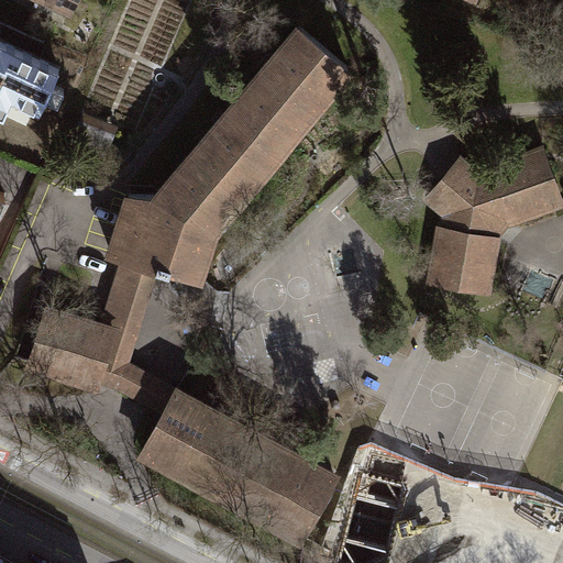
[(44,0),(70,12),(75,0),(44,0)]
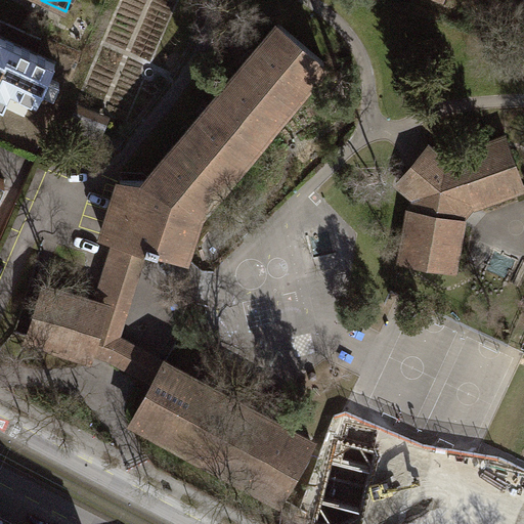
[(185,257),(200,210),(324,62),(279,24),(255,53),(246,63),(149,177),(146,181),(122,180),(103,235),(114,238),(122,241),(118,254),(140,260),(140,261),(144,248),(158,252),(159,248),(185,257)]
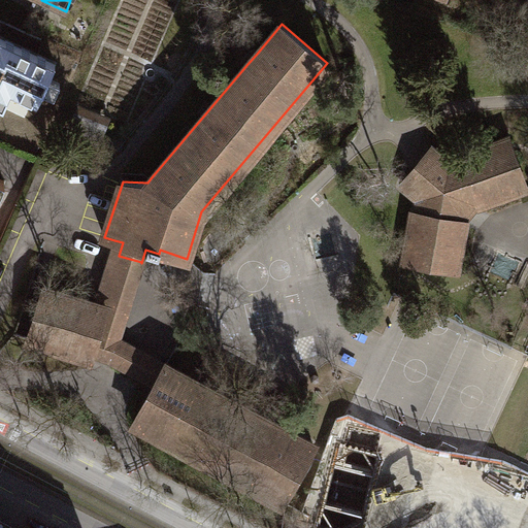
[(9,90),(36,102),(54,65),(0,39),(0,104),(2,105),(9,90)]
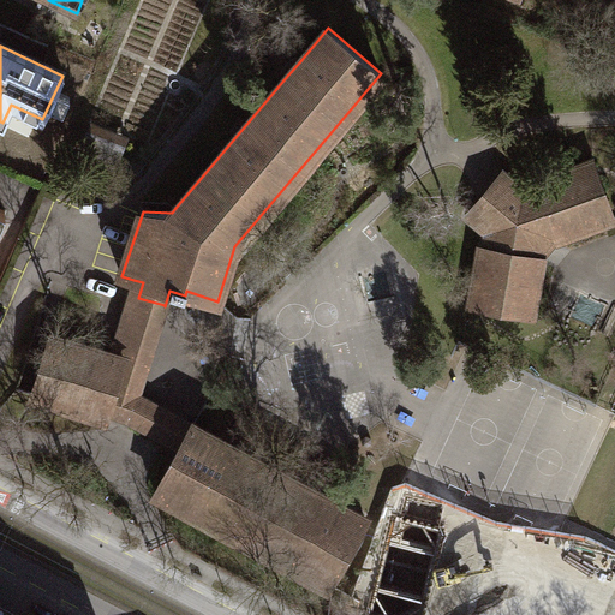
[(84,141),(99,147),(106,129),(93,124),(84,141)]
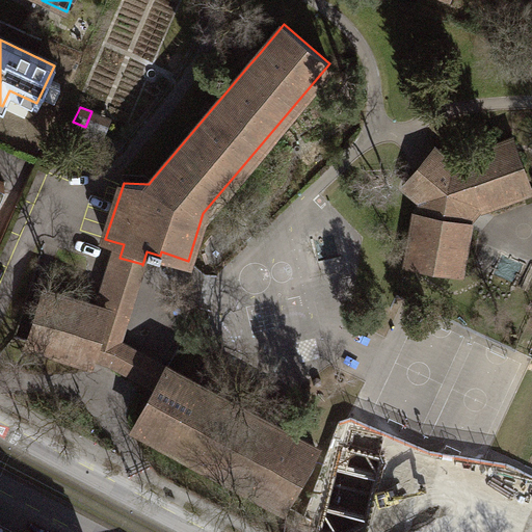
[(86,126),(105,134),(110,120),(91,111),(86,126)]
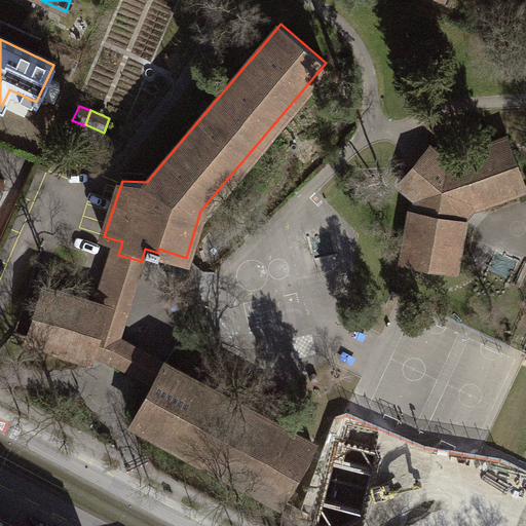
[(68,132),(80,137),(84,125),(72,120),(68,132)]
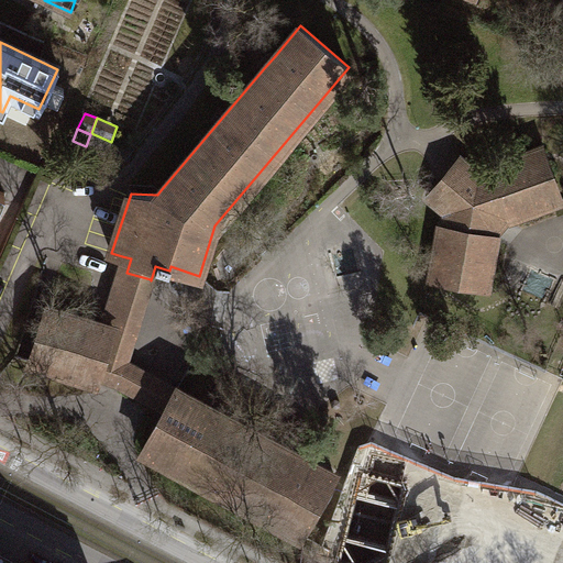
[(86,146),(106,155),(111,142),(91,133),(86,146)]
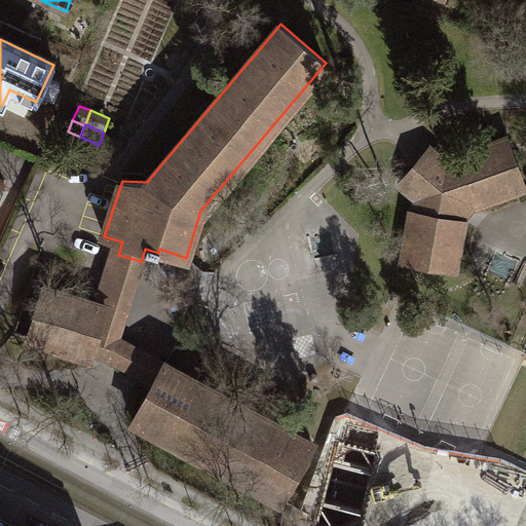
[(464,221),(461,219),(475,202),(477,205),(480,204),(479,203),(523,187),(524,188),(525,187),(509,140),(460,157),(461,160),(447,165),(436,155),(429,149),(428,150),(412,170),(401,183),(419,198),(417,213),(413,213),(404,263),(407,264),(407,262),(453,270),(453,271),(455,272),(464,221)]
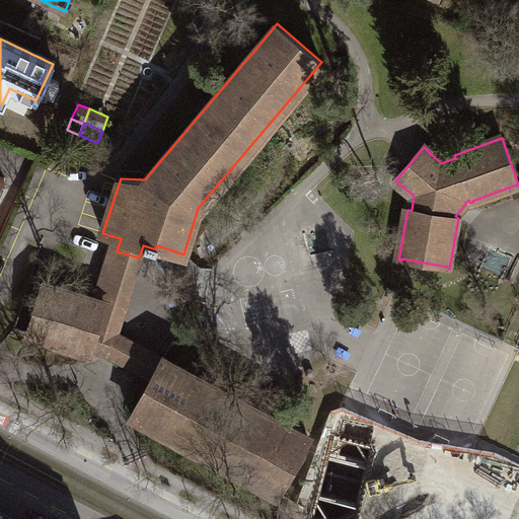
[(115,334),(139,257),(117,251),(121,238),(113,236),(92,298),(106,303),(92,347),(108,352),(153,376),(162,360),(115,334)]
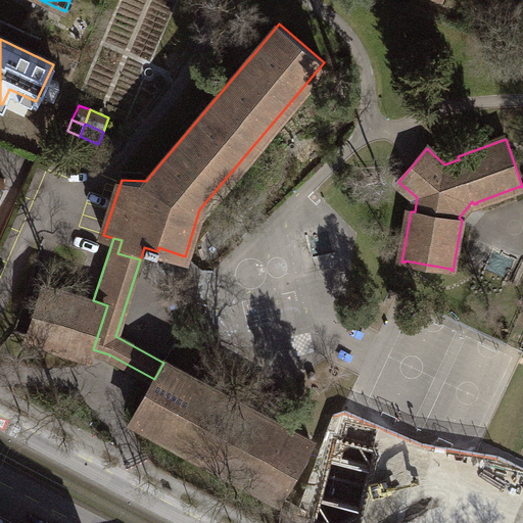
[(107,305),(93,300),(44,285),(28,337),(29,338),(29,337),(89,357),(89,358),(90,358),(93,349),(107,305)]
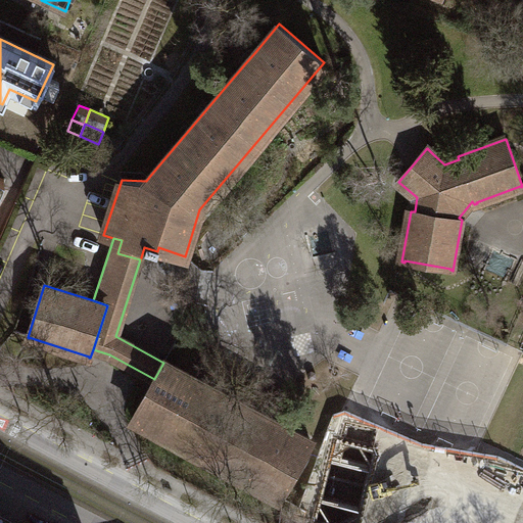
[(164,362),(163,363),(154,379),(133,418),(280,498),(312,440),(164,362)]
